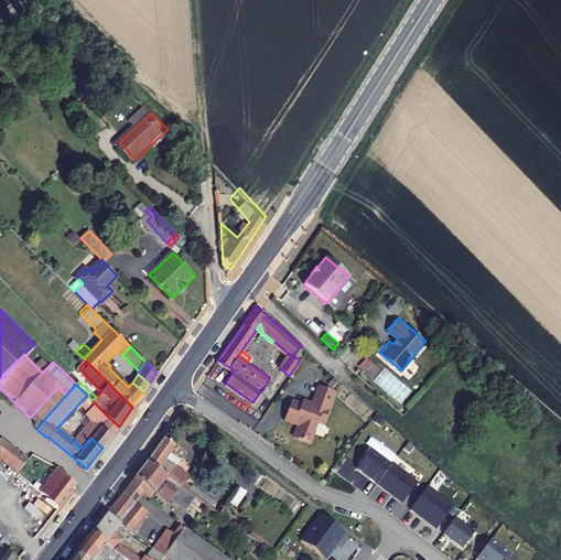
[(335,390),(319,384),(310,406),(291,398),(284,418),(299,423),(294,435),(310,441),(319,420),(323,422),(335,390)]
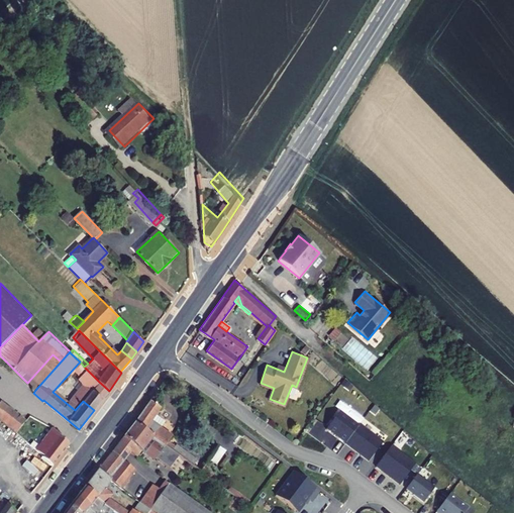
[(27,383),(35,390),(61,362),(53,354),(27,383)]
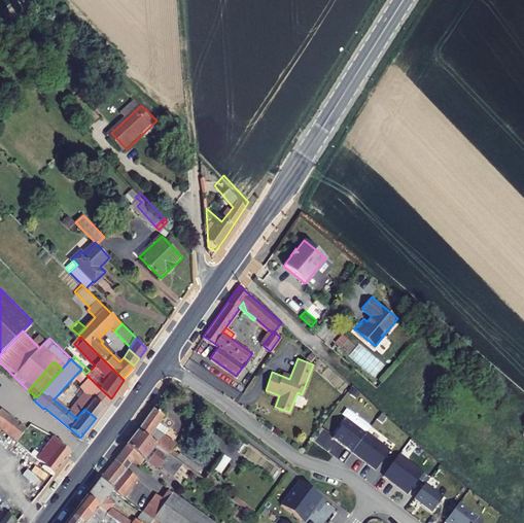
[(71,380),(78,386),(88,376),(85,374),(81,369),(71,380)]
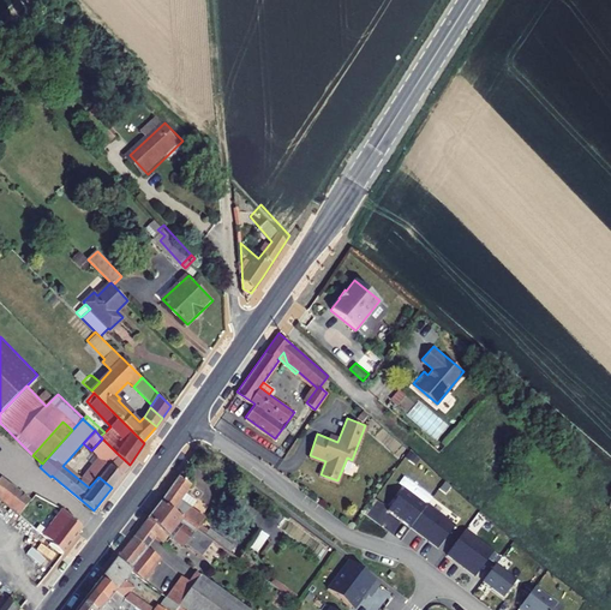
[(91,450),(107,466),(118,454),(102,438),(91,450)]
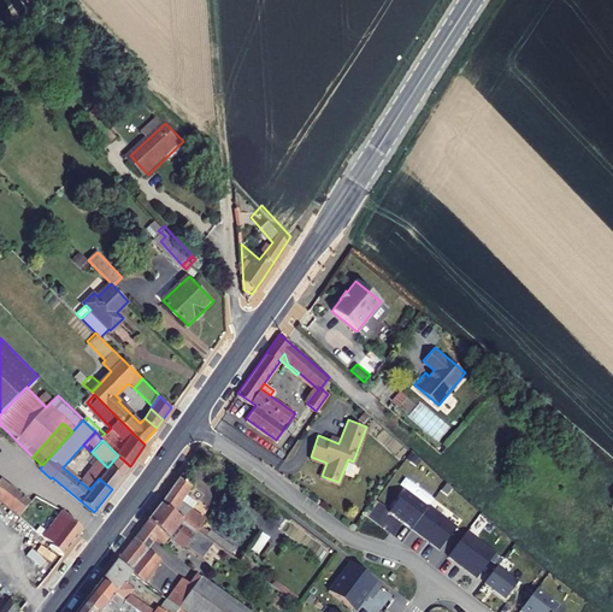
[(107,468),(99,478),(112,489),(130,466),(118,455),(107,468)]
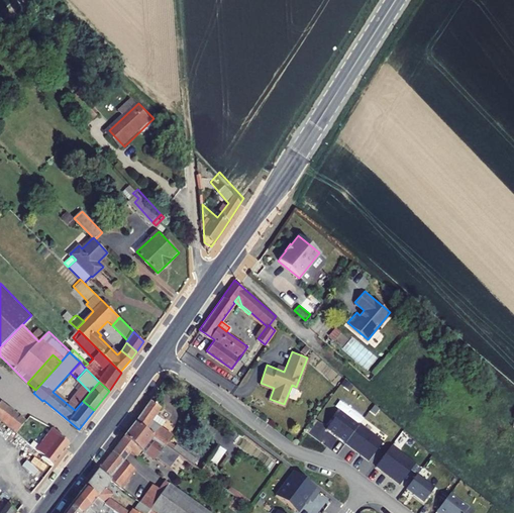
[(24,418),(0,399),(0,416),(16,429),(21,423),(24,418)]
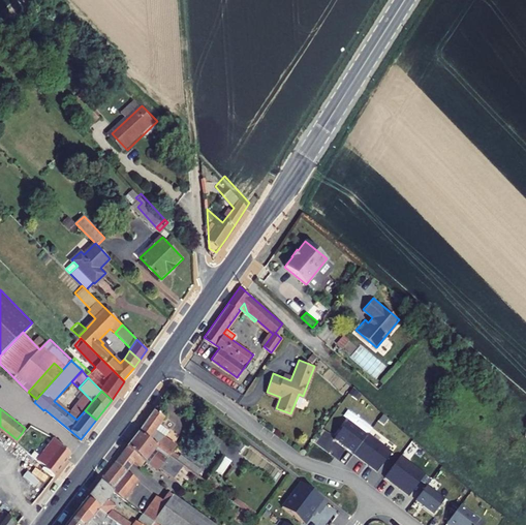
[(164,415),(153,408),(137,431),(168,454),(177,443),(165,435),(169,430),(160,423),(164,415)]
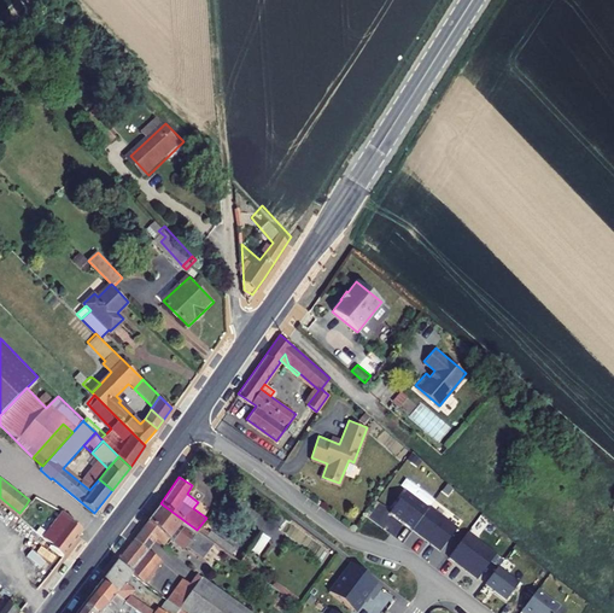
[(411,527),(428,506),(405,489),(390,511),(411,527)]
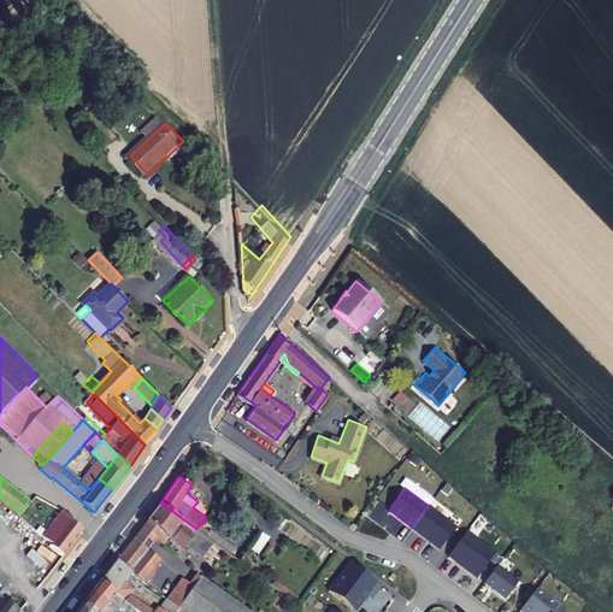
[(196,529),(160,502),(143,524),(157,536),(164,542),(171,534),(187,542),(202,554),(213,541),(196,529)]
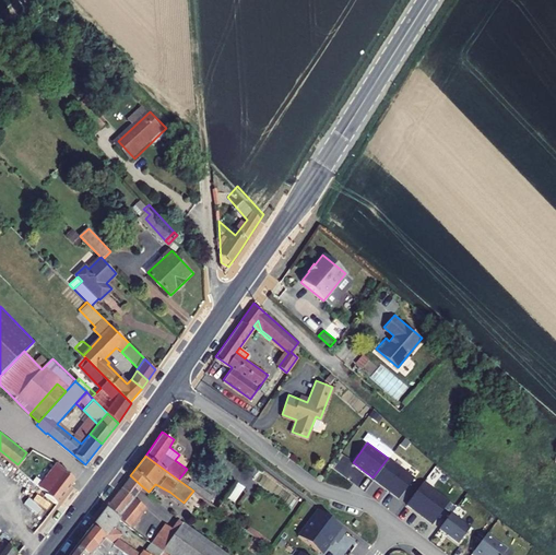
[(33,467),(23,458),(18,464),(58,500),(74,479),(58,461),(42,480),(31,470),(33,467)]
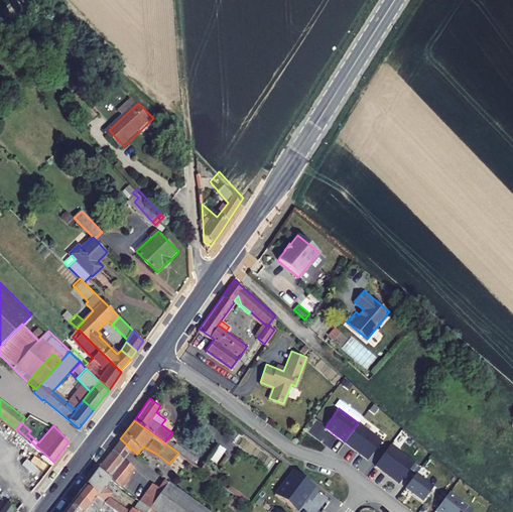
[(381,439),(358,422),(344,440),(367,458),(381,439)]
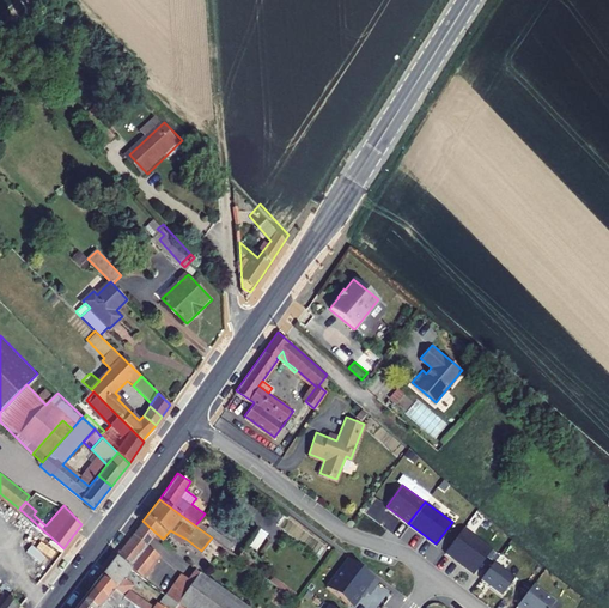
[(142,521),(117,553),(133,565),(144,575),(160,552),(147,543),(156,533),(142,521)]
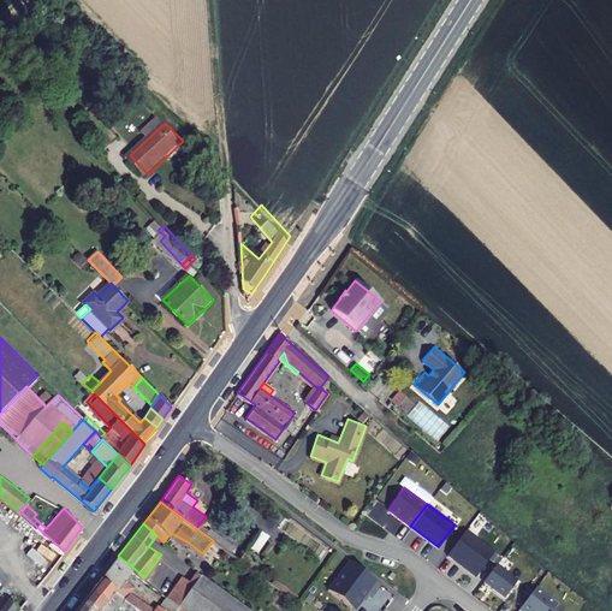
[(262,549),(272,532),(265,527),(254,544),(262,549)]
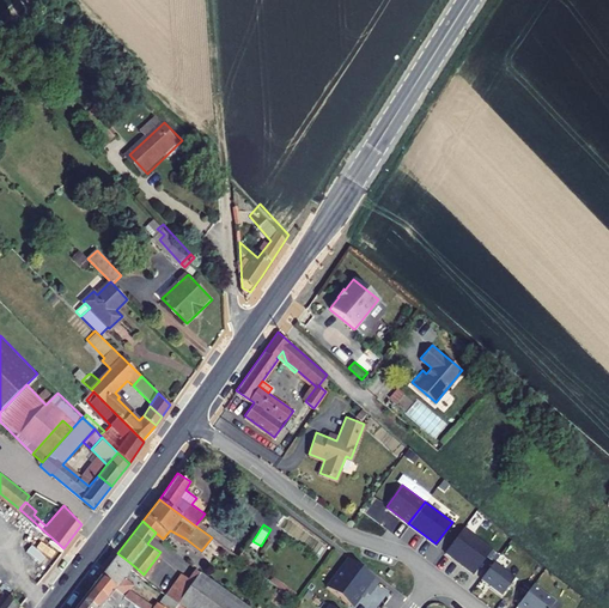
[(463,526),(444,551),(473,572),(492,547),(463,526)]
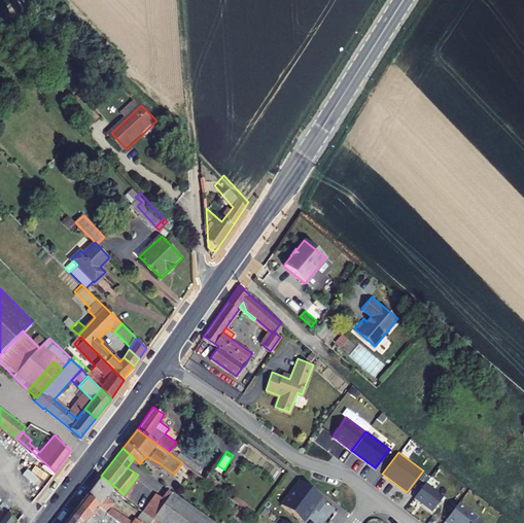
[(107,494),(114,486),(101,476),(88,493),(108,510),(115,501),(107,494)]
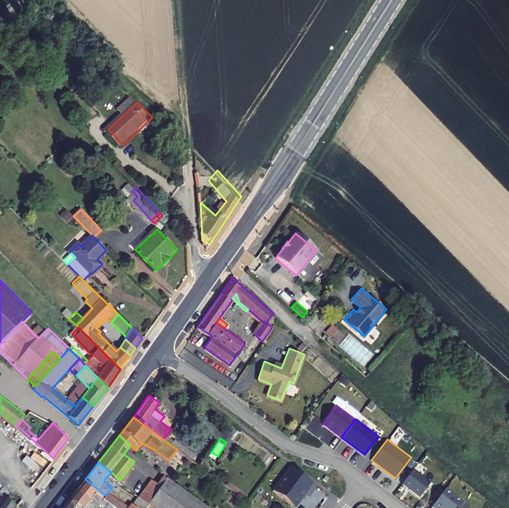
[(317,483),(291,464),(273,487),(295,504),(305,491),(308,494),(317,483)]
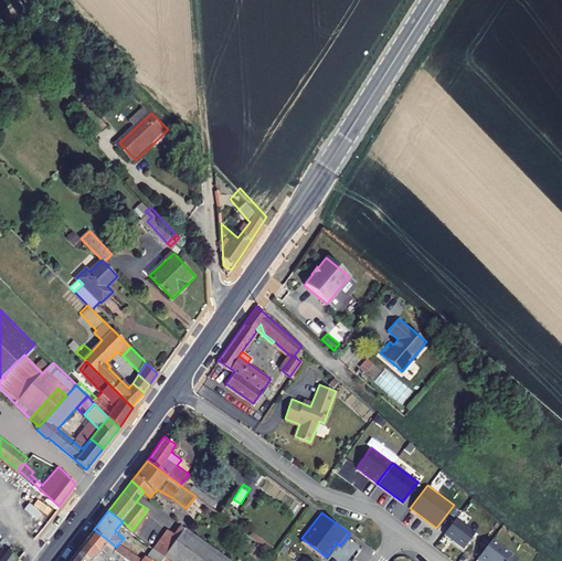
[(456,516),(444,531),(463,546),(475,530),(456,516)]
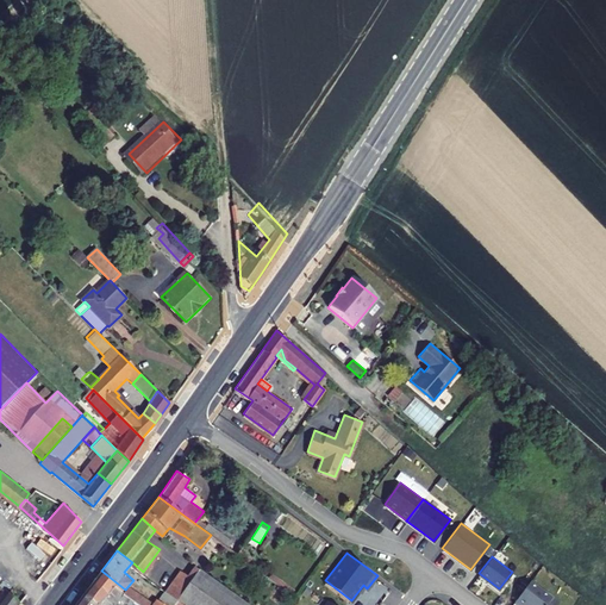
[(244,604),(247,603),(193,566),(188,573),(180,567),(164,588),(173,596),(175,597),(176,598),(177,597),(189,604),(244,604)]
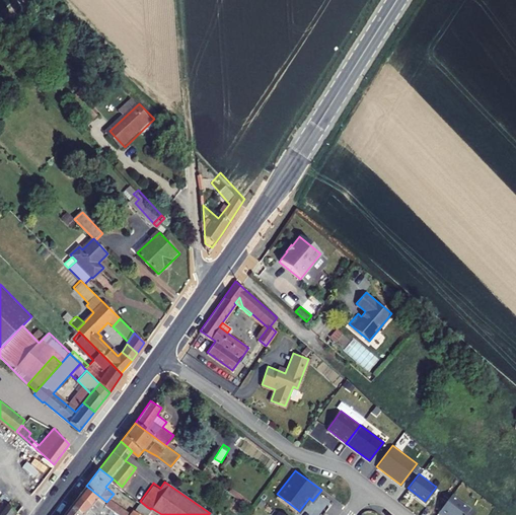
[(100,511),(106,502),(86,486),(79,494),(100,511)]
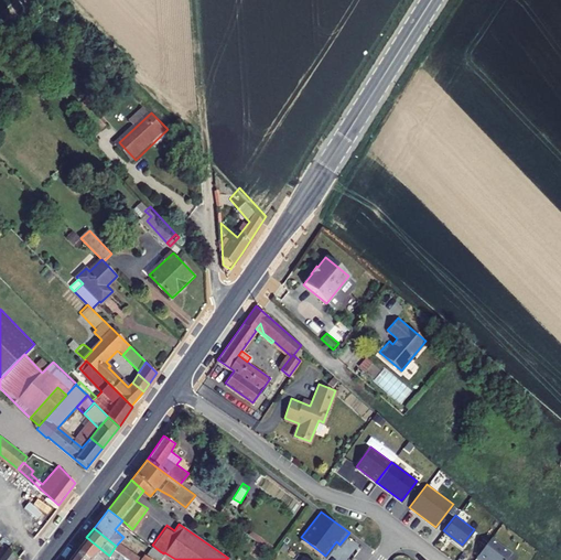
[(504,559),(511,551),(492,536),(475,557),(479,559),(483,559),(484,559),(504,559)]
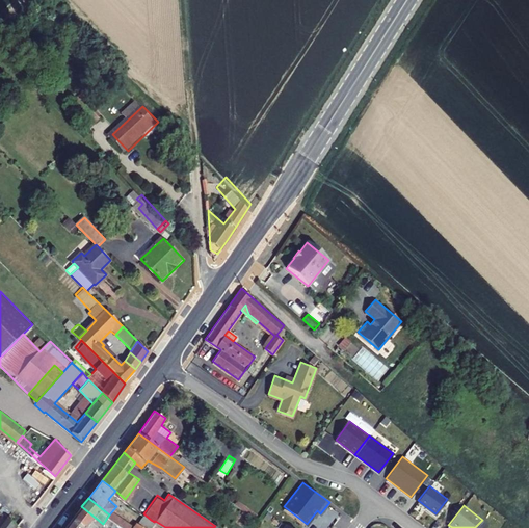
[(86,527),(99,527),(103,524),(81,506),(73,517),(86,527)]
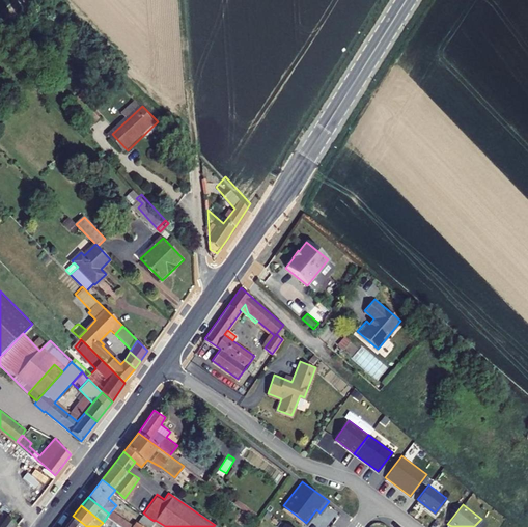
[(5,515),(0,521),(0,526),(15,526),(17,525),(5,515)]
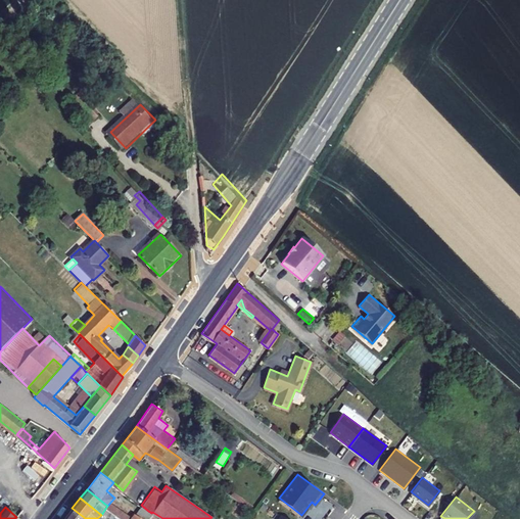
[(64,518),(85,518),(72,508),(63,518),(64,518)]
